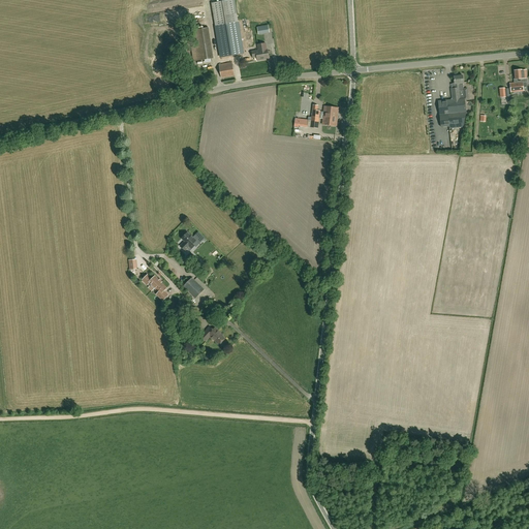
[(243,54),(238,23),(239,23),(235,0),(228,0),(212,3),(215,27),(216,27),(221,57),(243,54)]
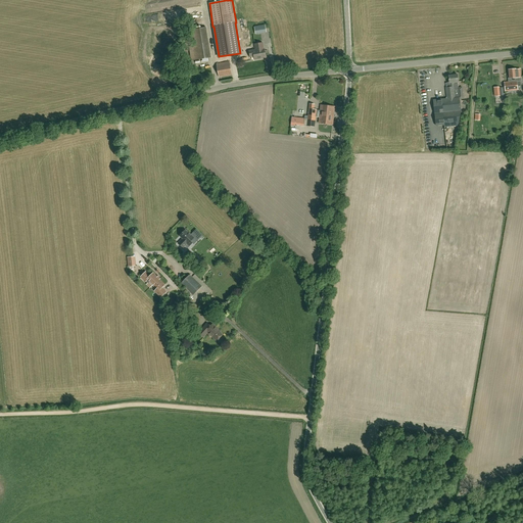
[(207,57),(204,27),(190,29),(191,45),(188,45),(190,59),(207,57)]
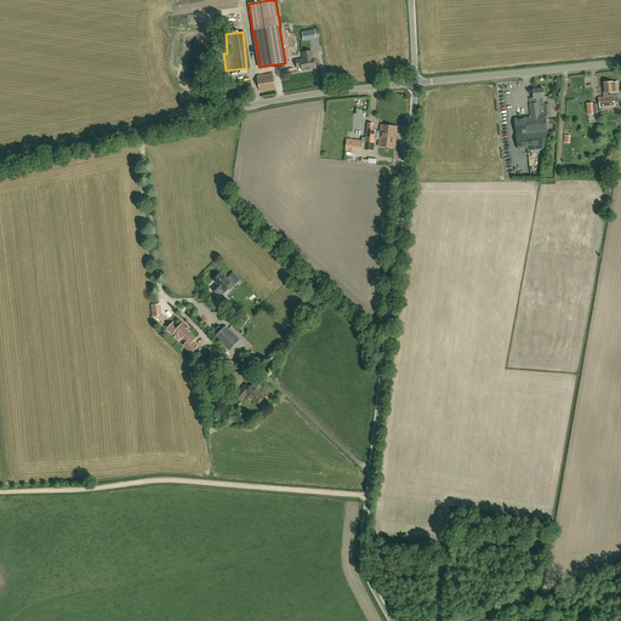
[(303,61),(303,60),(296,61),(297,68),(302,67),(302,72),(307,70),(307,69),(315,68),(313,60),(303,61)]
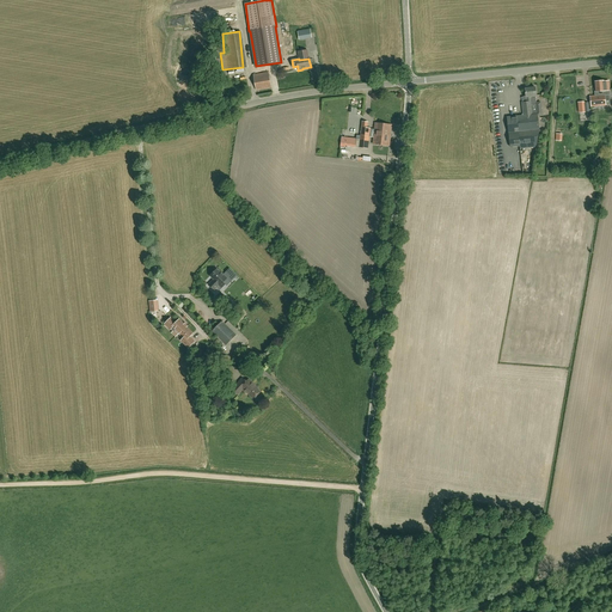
[(256,91),(271,87),(269,73),(254,75),(256,91)]
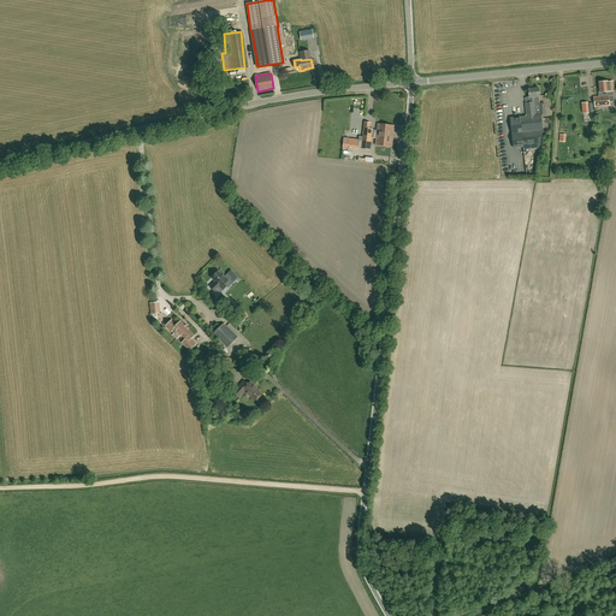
[(612,81),(603,82),(604,86),(605,86),(605,92),(608,92),(608,95),(604,96),(594,98),(594,107),(610,106),(609,101),(614,101),(612,95),(614,95),(612,81)]
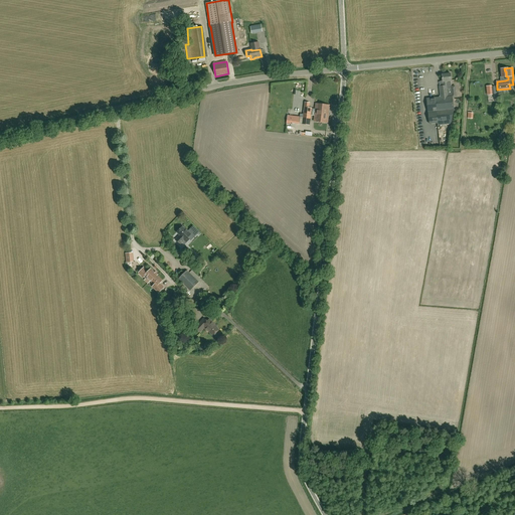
[(441,98),(435,98),(426,99),(428,112),(430,124),(438,123),(438,126),(451,124),(452,121),(452,117),(454,110),(452,98),(456,97),(456,94),(452,94),(451,87),(451,81),(451,73),(450,73),(447,74),(447,72),(443,73),(443,74),(442,74),(443,81),(444,86),(439,87),(441,98)]
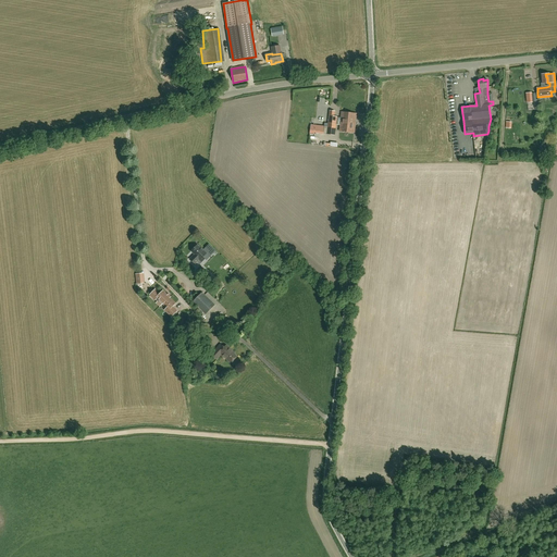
[(330,111),(327,134),(334,135),(336,118),(334,116),(334,111),(330,111)]
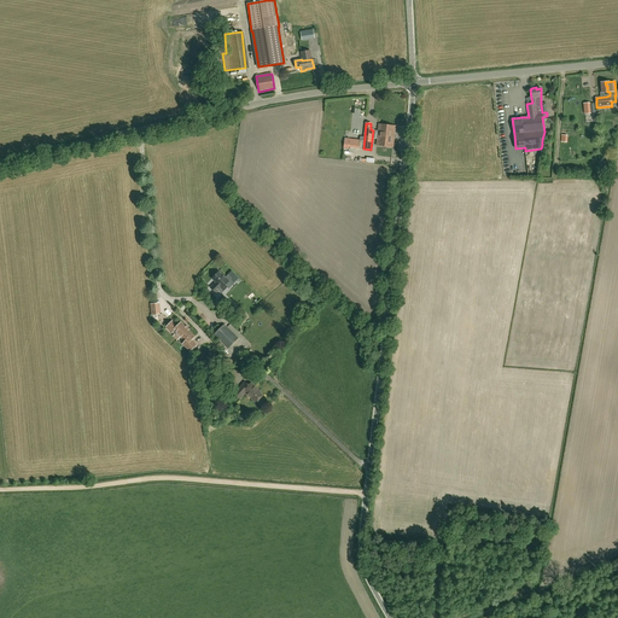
[(378,138),(394,140),(395,127),(379,124),(378,138)]
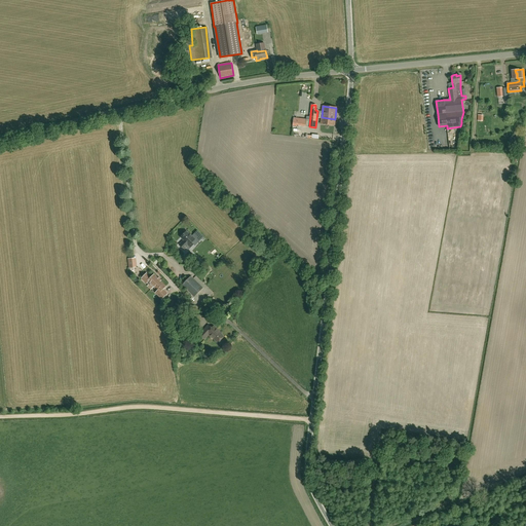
[(190,234),(189,234),(186,231),(181,237),(184,240),(179,245),(184,250),(188,246),(190,248),(193,245),(192,242),(195,239),(190,234)]
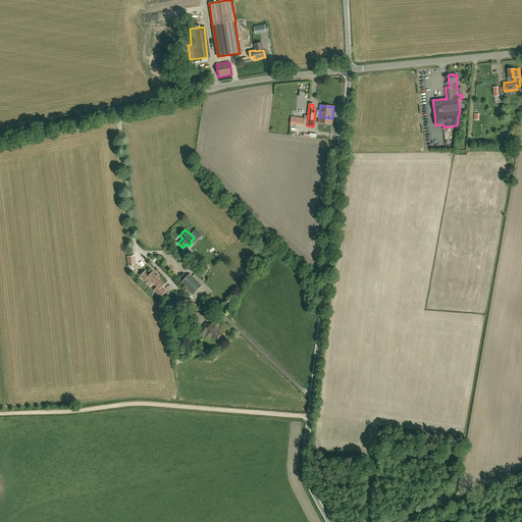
[(141,276),(146,281),(148,278),(150,280),(153,284),(153,285),(156,289),(154,291),(158,295),(161,297),(163,294),(166,292),(161,288),(164,284),(159,279),(157,277),(153,272),(150,275),(146,271),(141,276)]
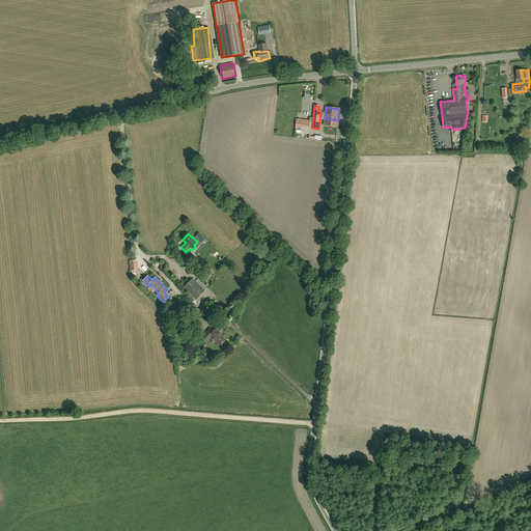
[(196,300),(204,290),(193,279),(184,287),(196,300)]
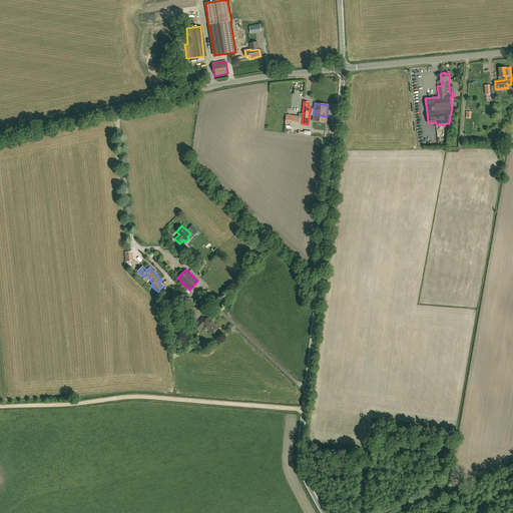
[(212,324),(213,323),(207,318),(206,320),(203,317),(194,326),(199,331),(203,327),(212,335),(217,329),(212,324)]
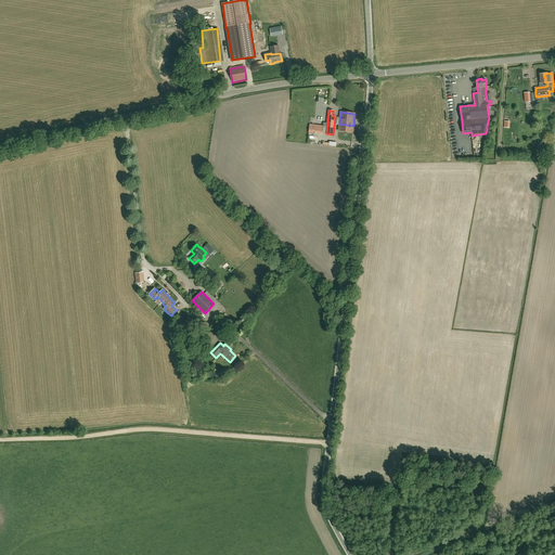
All buildings are outlined.
